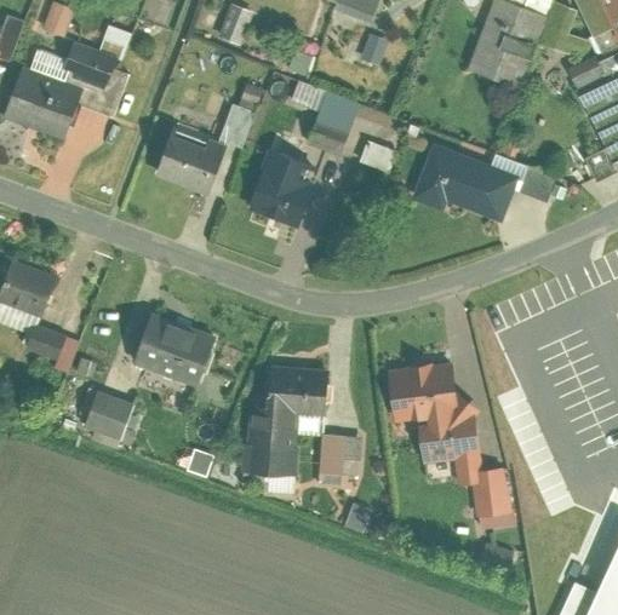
[(49,0),(44,26),(67,29),(73,0),(49,0)]
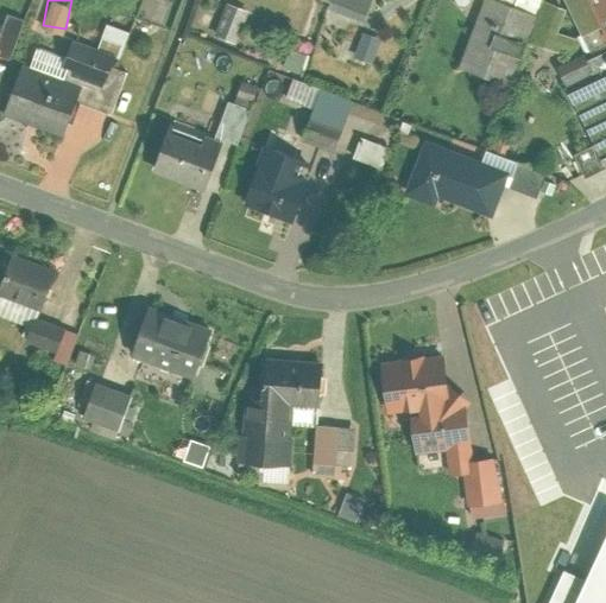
[(326,10),(363,23),(371,0),(329,0),(328,2),(326,10)]
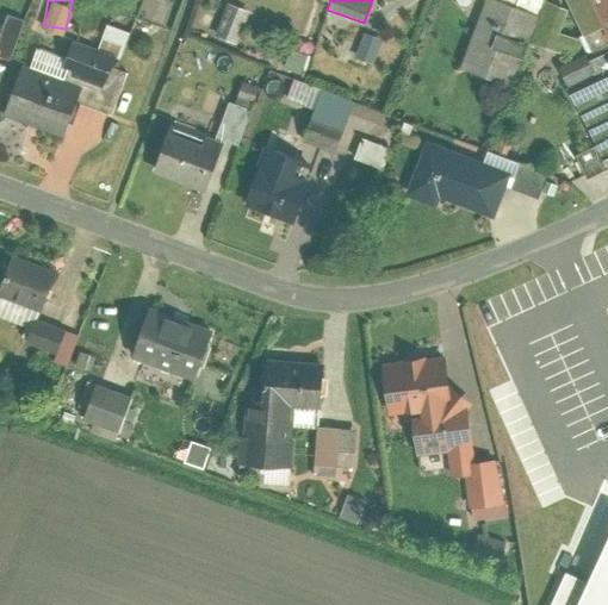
[(459,68),(512,88),(538,18),(491,0),(484,0),(459,68)]
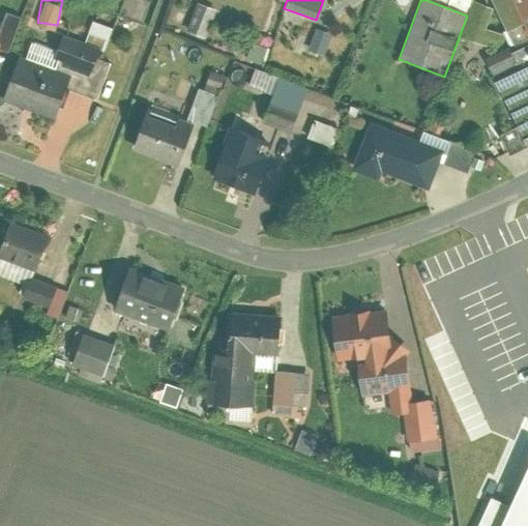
[(487,65),(517,125),(499,135),(509,155),(527,146),(527,0),(494,0),(492,1),(517,51),(487,65)]
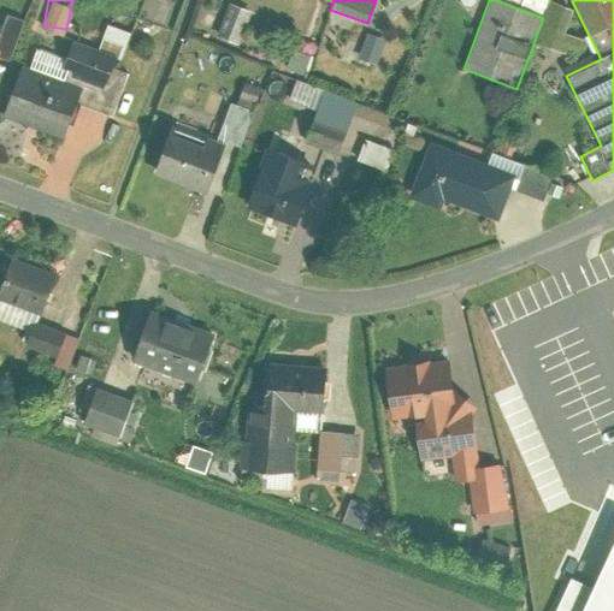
[(230,4),(217,37),(238,46),(252,12),(230,4)]
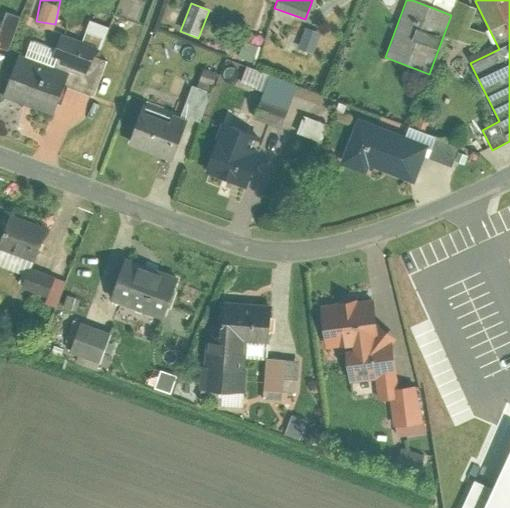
[(296,47),(313,53),(321,33),(304,27),(296,47)]
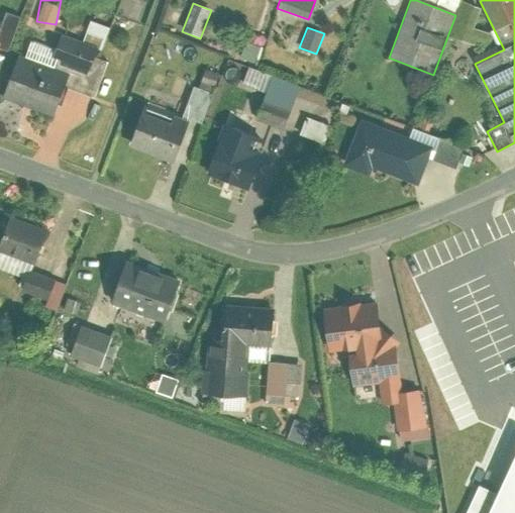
[(64,74),(17,57),(3,98),(48,114),(64,74)]
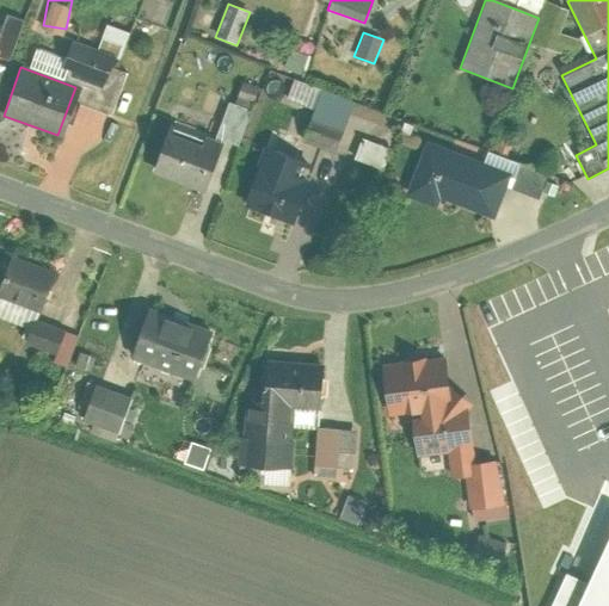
[(314,109),(321,90),(293,79),(287,98),(314,109)]
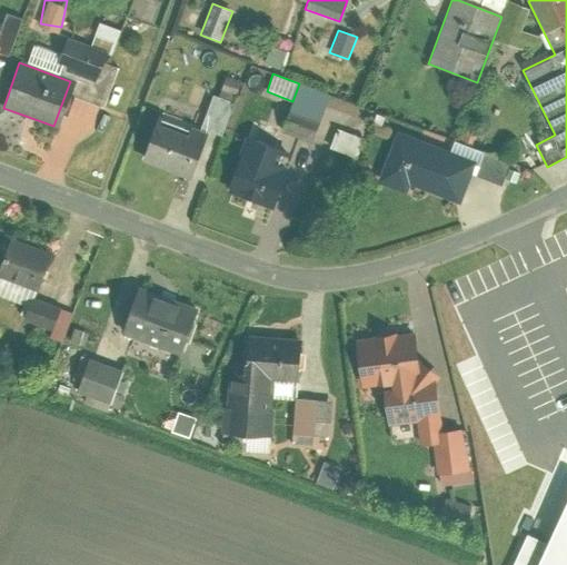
[(281,131),(312,141),(329,95),(299,83),(292,101),(281,131)]
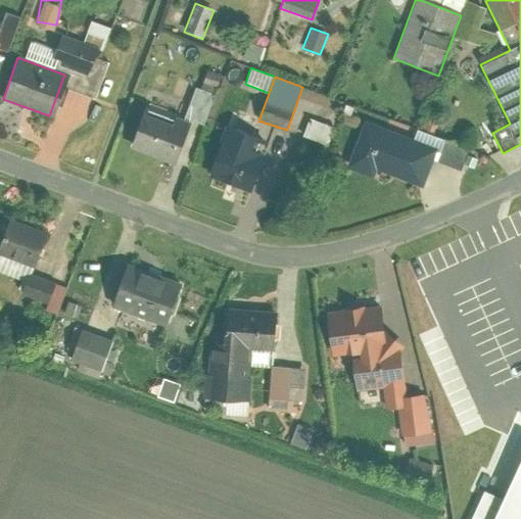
[(183,118),(203,126),(215,95),(195,88),(183,118)]
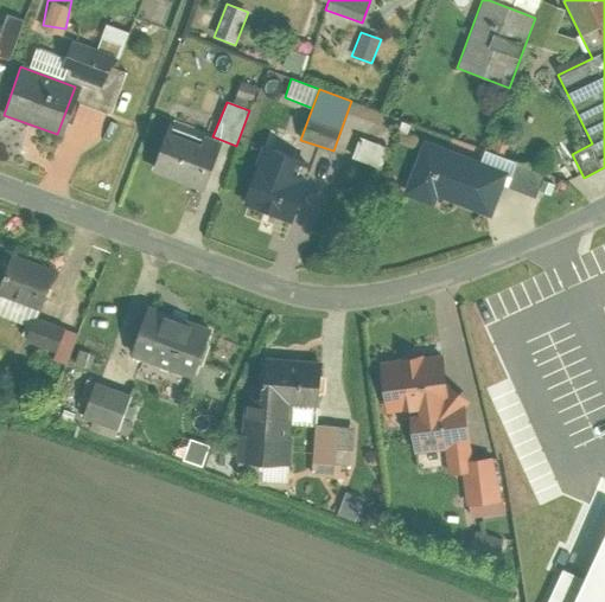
[(221,147),(169,129),(153,173),(204,191),(221,147)]
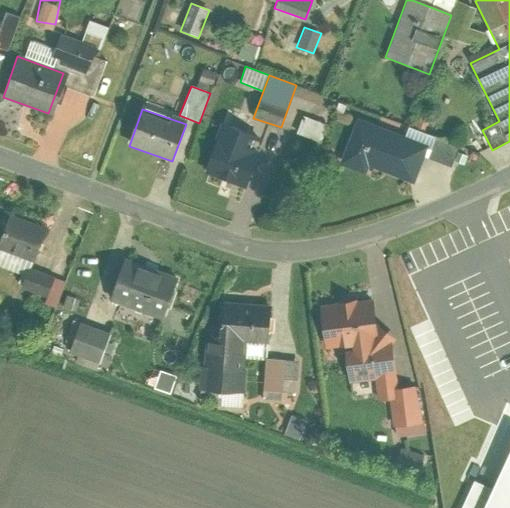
[(303,115),(296,133),(320,141),(327,123),(303,115)]
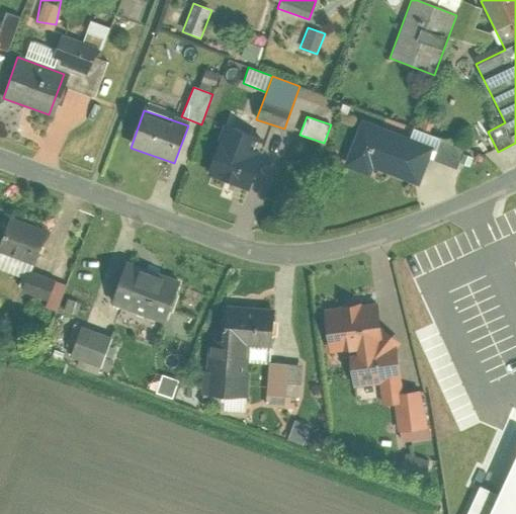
[(432,147),(361,119),(347,158),(371,167),(418,184),(432,147)]
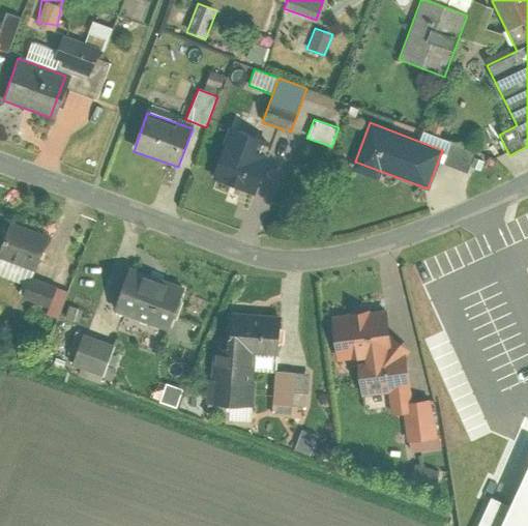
[(231,130),(213,178),(255,194),(267,163),(258,159),(264,143),(231,130)]
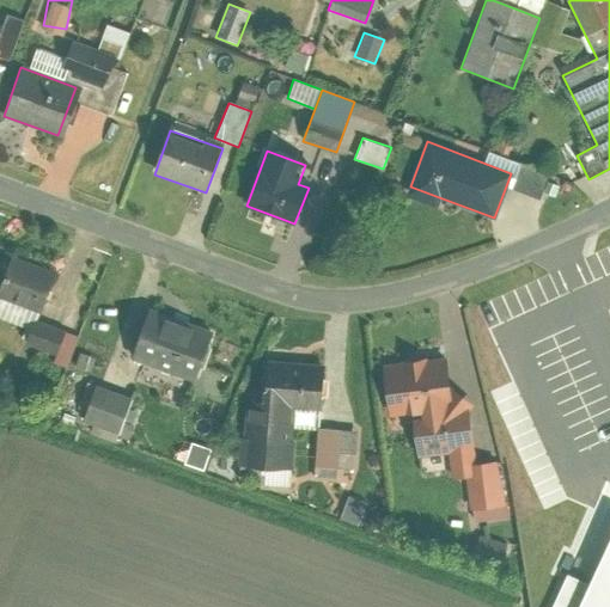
[(439,197),(410,186),(407,196),(435,208),(439,197)]
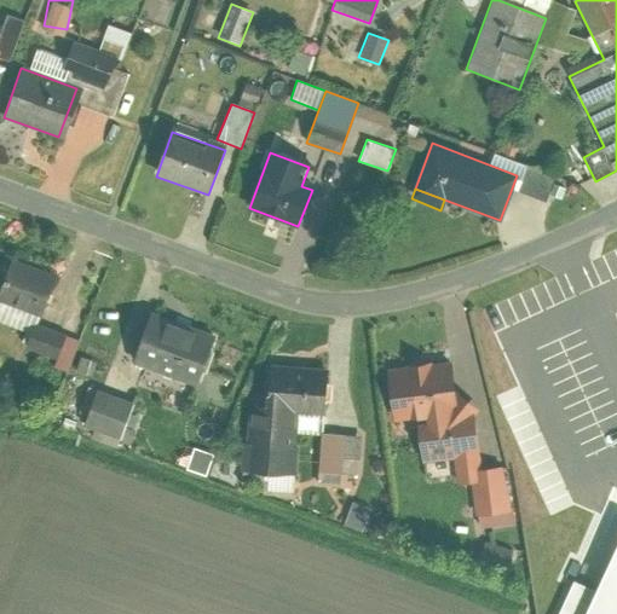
[(55,272),(11,256),(0,285),(0,293),(41,307),(55,272)]
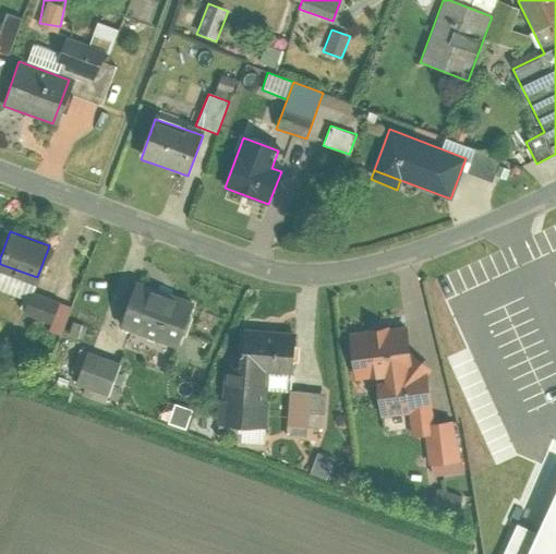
[(193,304),(139,285),(122,328),(177,349),(193,304)]
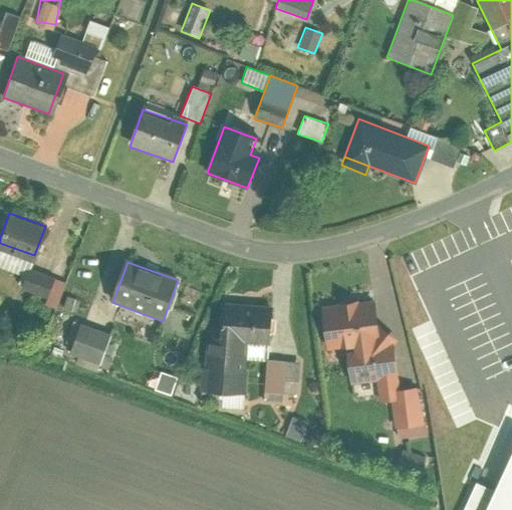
[(21,283),(46,293),(53,273),(28,264),(21,283)]
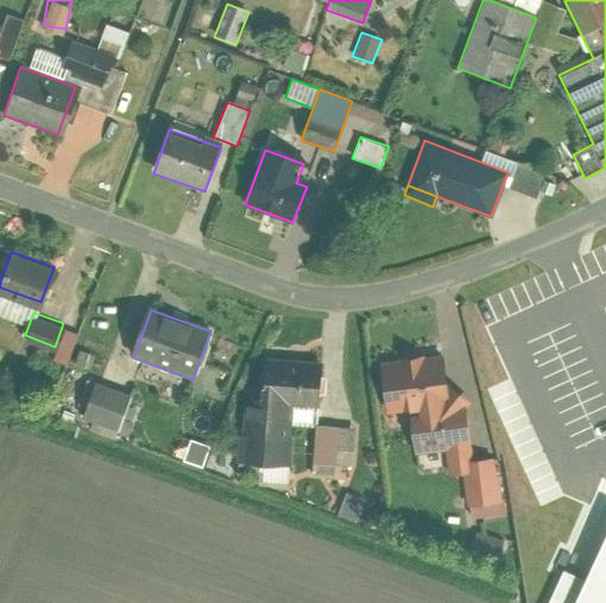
[(76,328),(63,323),(55,347),(51,354),(64,359),(76,328)]
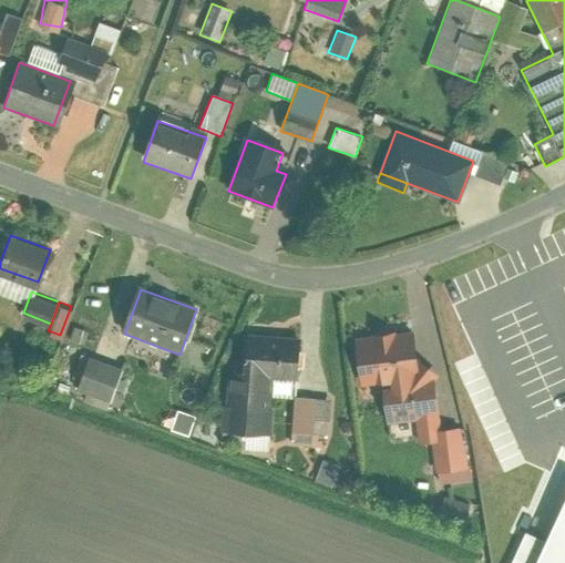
[(433,380),(418,381),(410,326),(355,334),(361,381),(390,378),(391,385),(383,386),(388,420),(415,416),(419,440),(430,438),(434,466),(468,460),(462,422),(439,425),(433,380)]
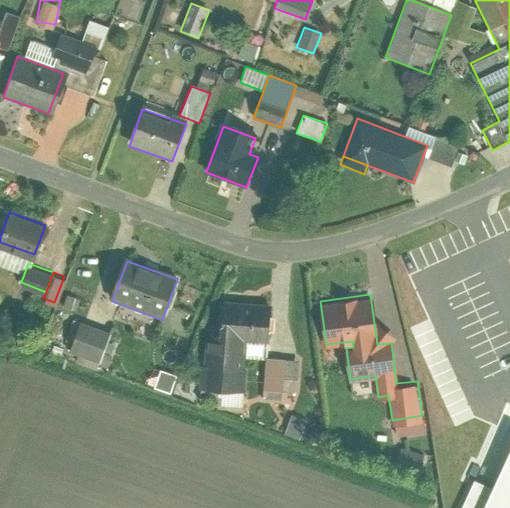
[(62,307),(71,310),(74,298),(66,296),(62,307)]
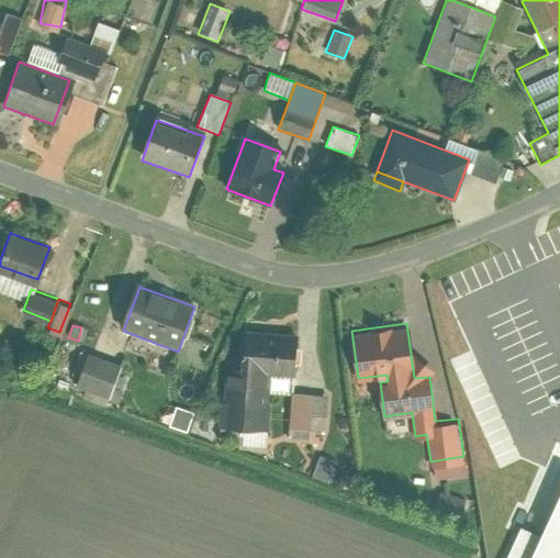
[(222,423),(268,425),(271,371),(293,372),(295,336),(247,333),(246,360),(226,359),(222,423)]
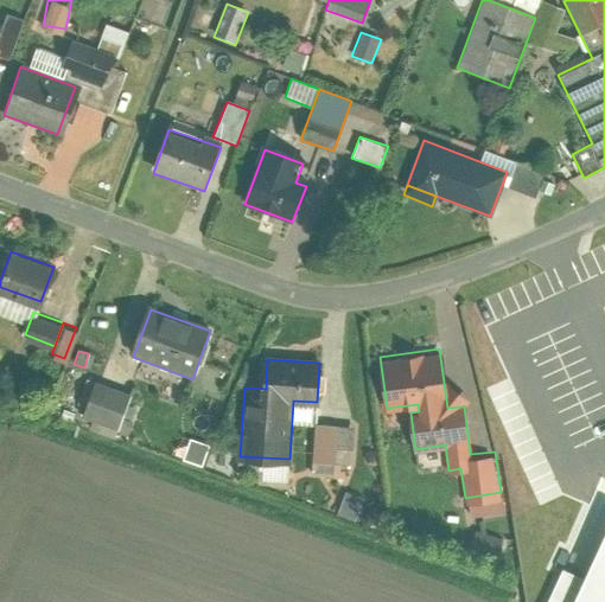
[(129,396),(95,383),(82,420),(116,431),(129,396)]
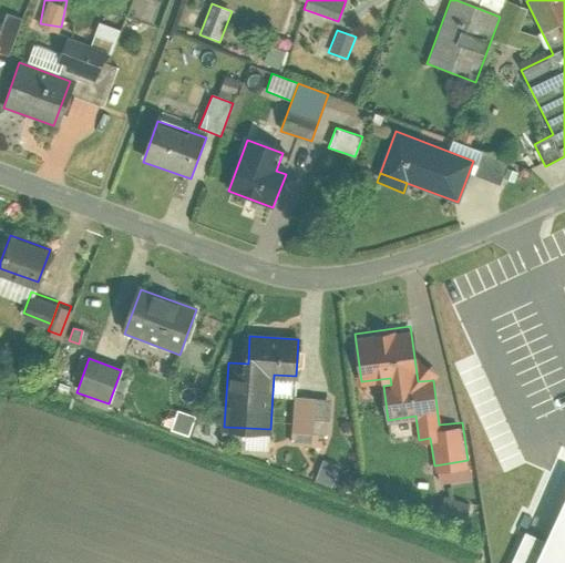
[(294,398),(291,432),(311,433),(312,421),(328,422),(329,400),(294,398)]
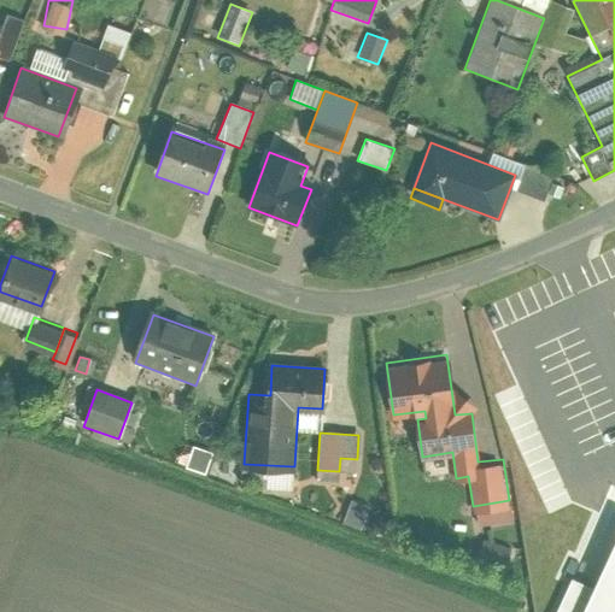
[(351,499),(343,523),(359,529),(368,506),(351,499)]
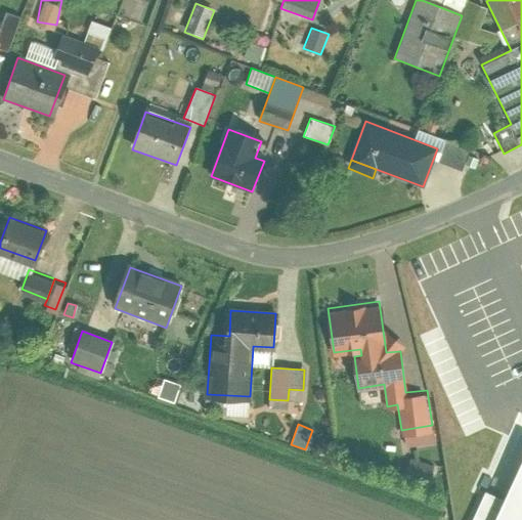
[(521,519),(521,451),(487,519),(521,519)]
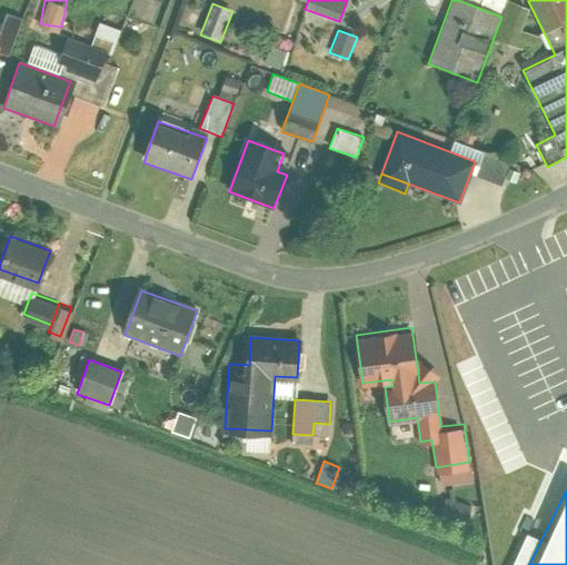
[(470,505),(447,498),(440,521),(464,528),(470,505)]
